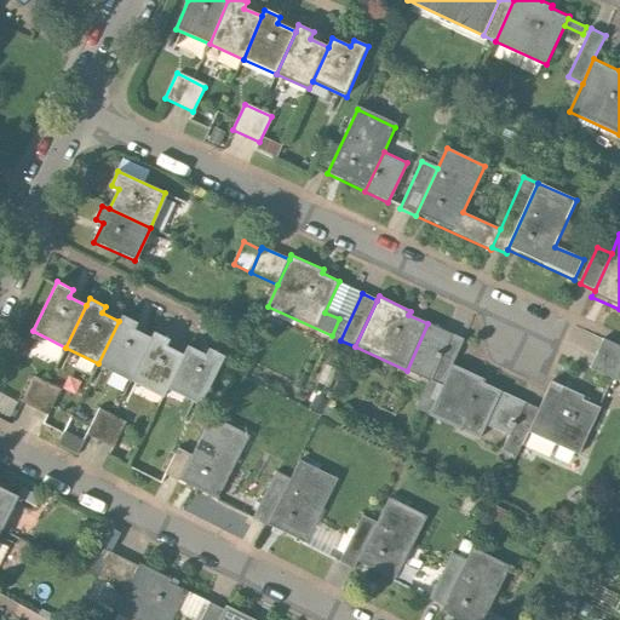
[(98,363),(131,380),(151,338),(135,329),(138,322),(122,315),(119,321),(98,363)]
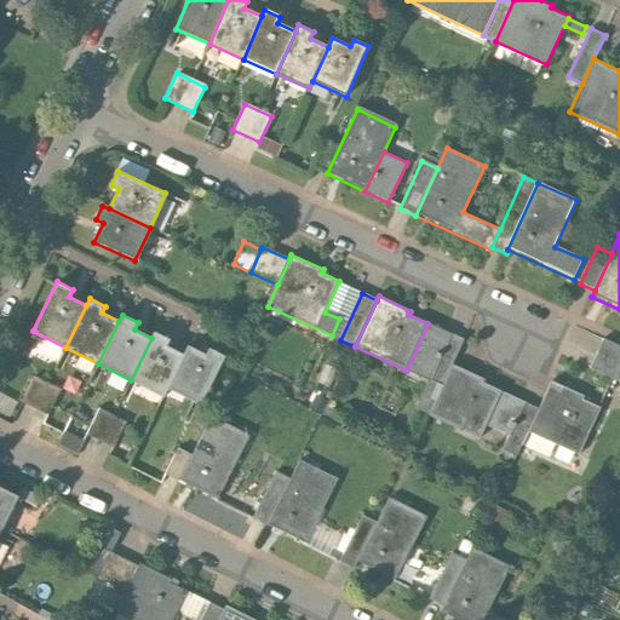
[(407,371),(430,382),(452,334),(428,323),(407,371)]
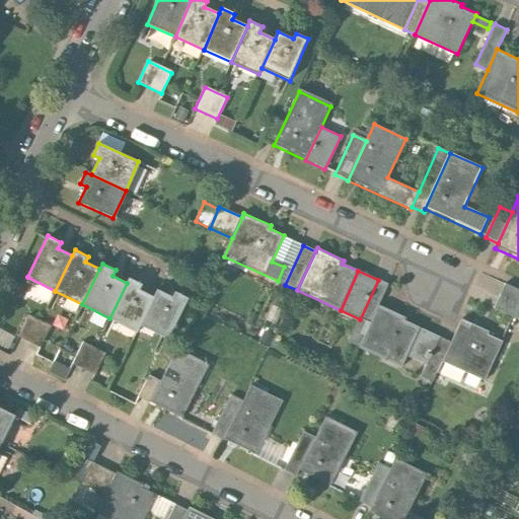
[(137,331),(140,324),(154,297),(139,290),(142,284),(130,278),(127,283),(109,318),(137,331)]
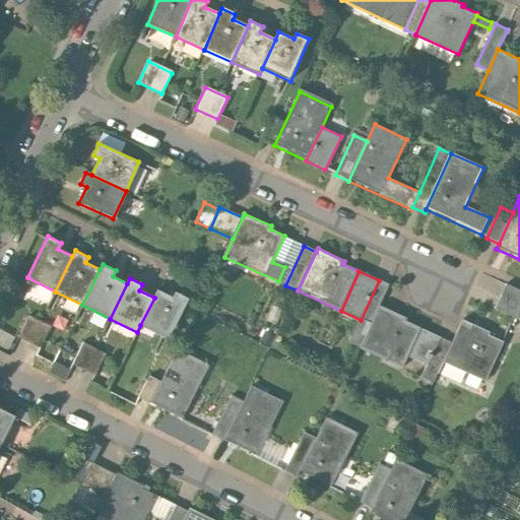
[(379,280),(361,320),(372,324),(380,306),(389,285),(379,280)]
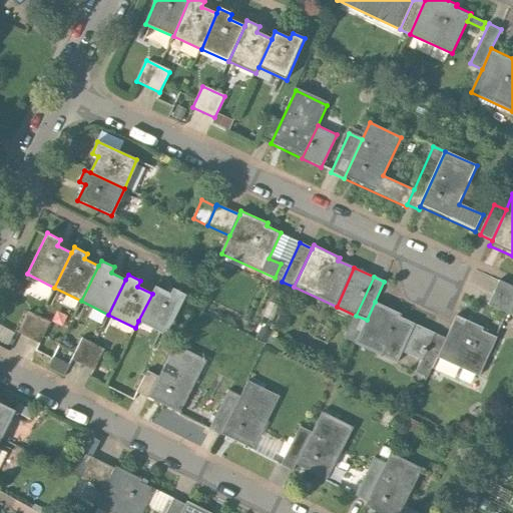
[(512,287),(499,281),(488,306),(512,316),(512,287)]
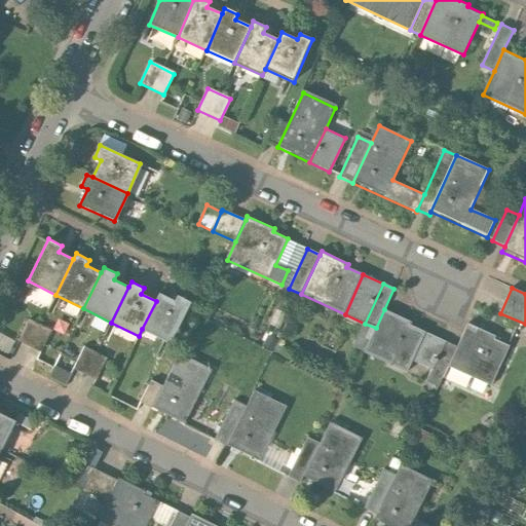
[(160,294),(156,301),(142,329),(171,343),(191,302),(178,296),(175,301),(160,294)]
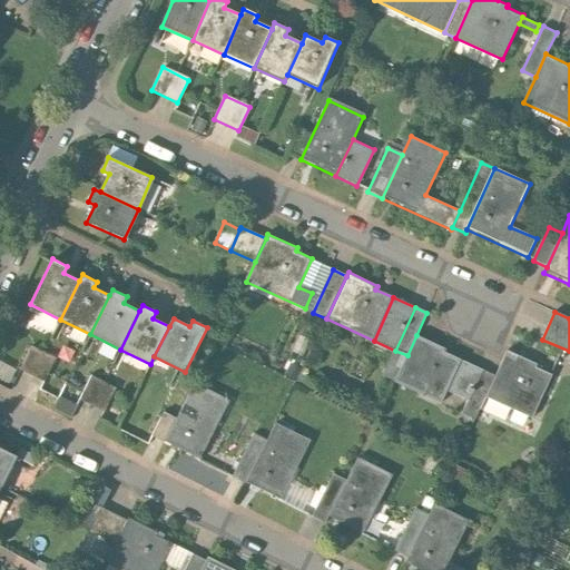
[(442,404),(448,392),(461,361),(444,353),(445,349),(416,335),(408,355),(395,383),(442,404)]
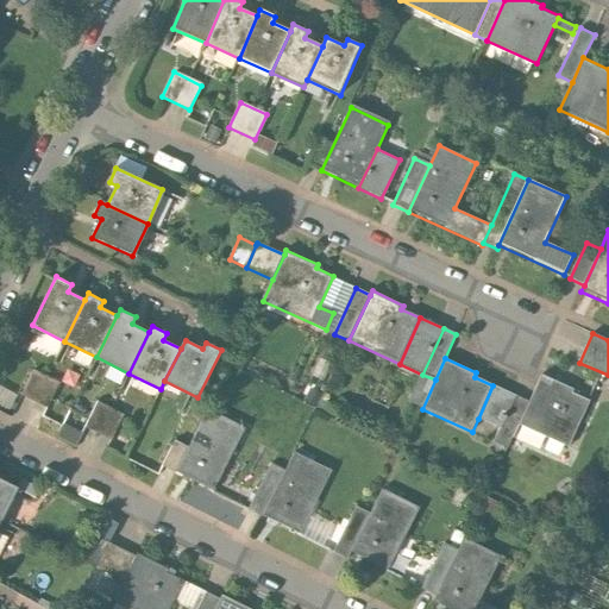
[(35,370),(22,395),(48,408),(61,383),(35,370)]
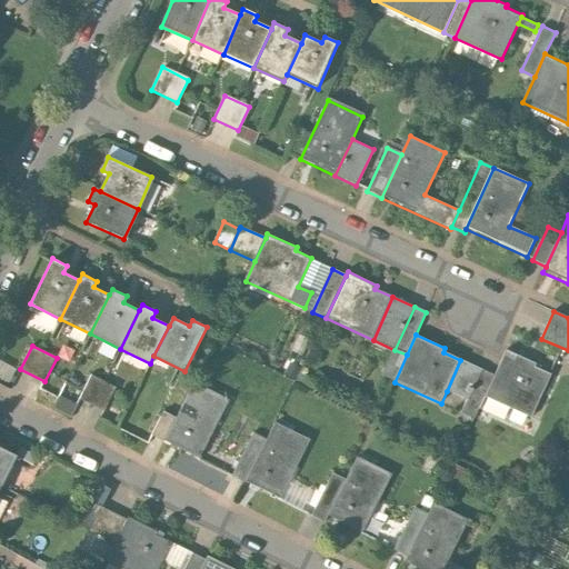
[(395,382),(407,355),(395,350),(382,377),(395,382)]
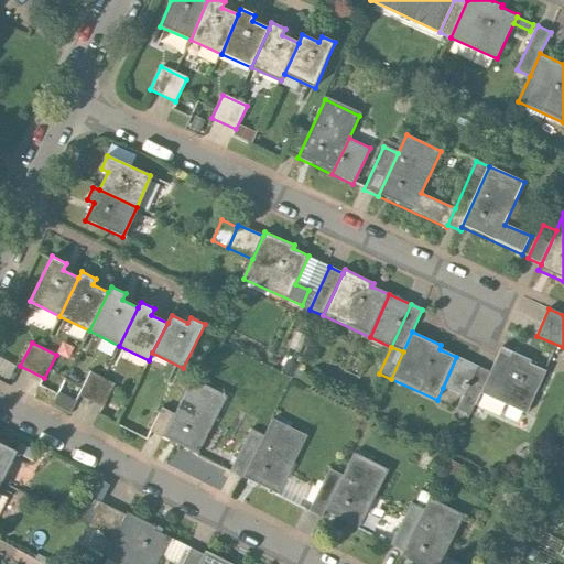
[(502,347),(490,372),(481,393),(528,414),(546,371),(530,364),(532,360),(502,347)]
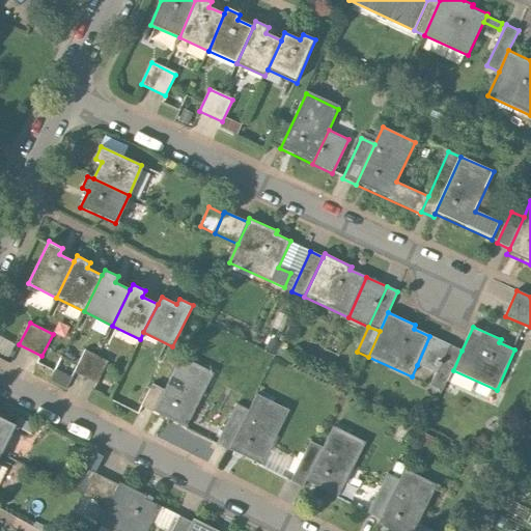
[(0,351),(8,356),(16,343),(0,335),(0,351)]
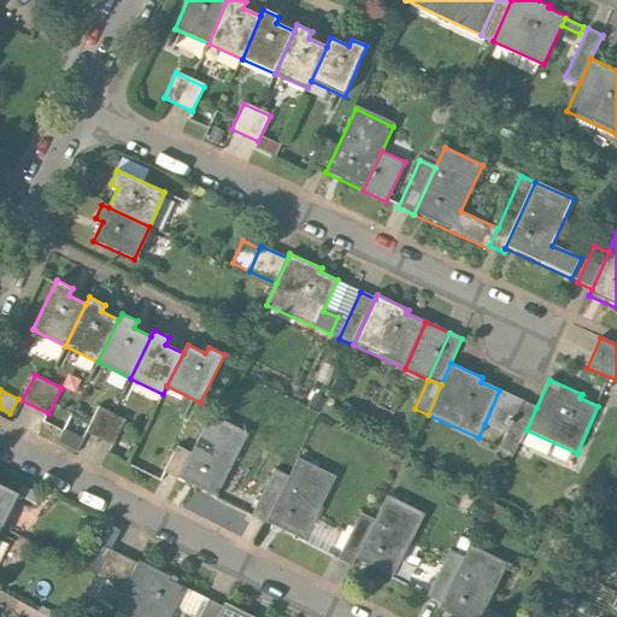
[(515,456),(527,430),(536,407),(499,391),(485,424),(506,435),(500,450),(515,456)]
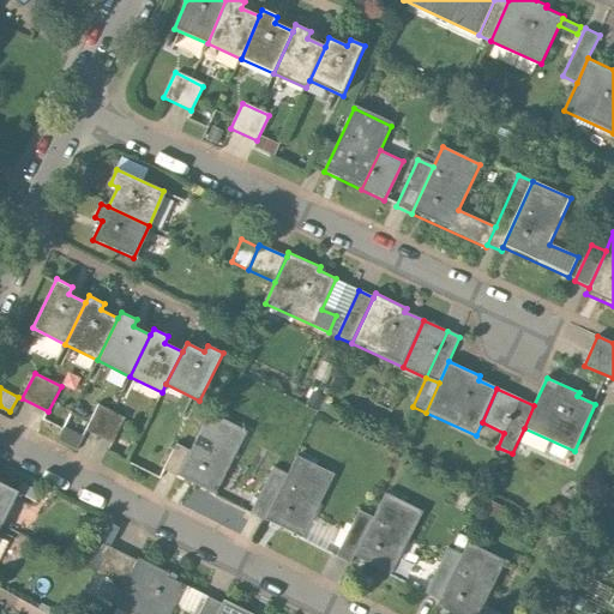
[(100,405),(85,431),(112,444),(125,419),(100,405)]
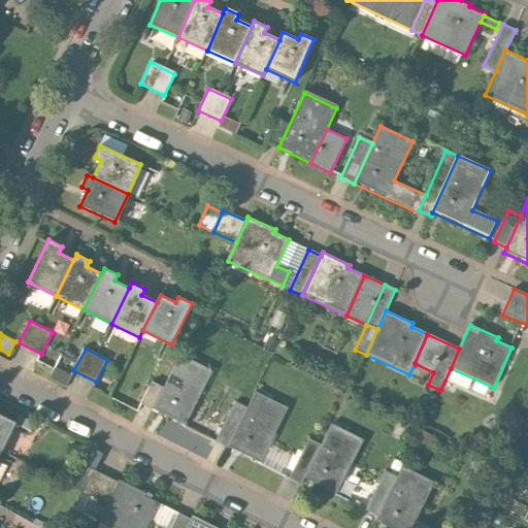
[(211,372),(179,357),(165,387),(153,409),(184,426),(211,372)]
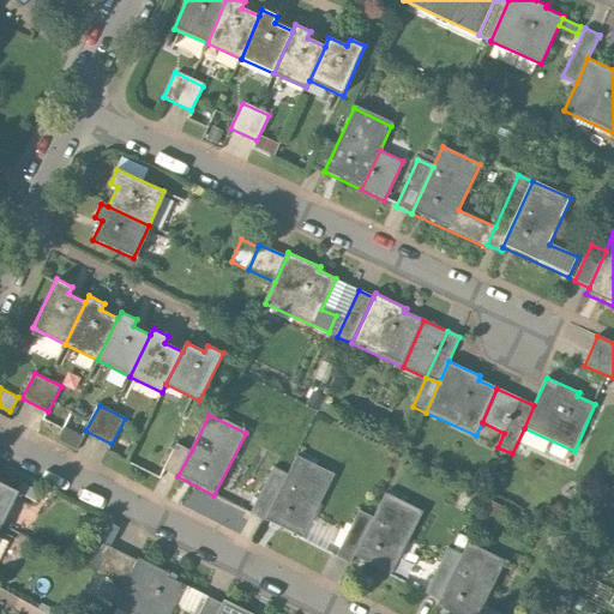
[(77,447),(83,435),(65,427),(59,439),(77,447)]
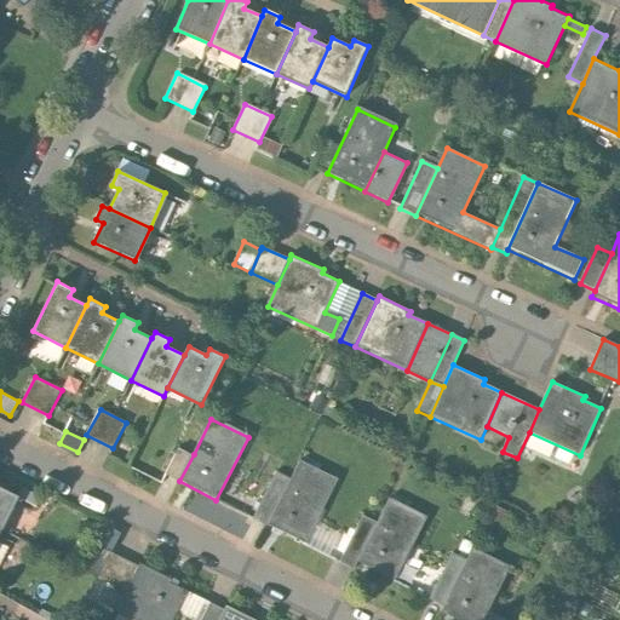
[(166,475),(179,481),(194,454),(179,447),(166,475)]
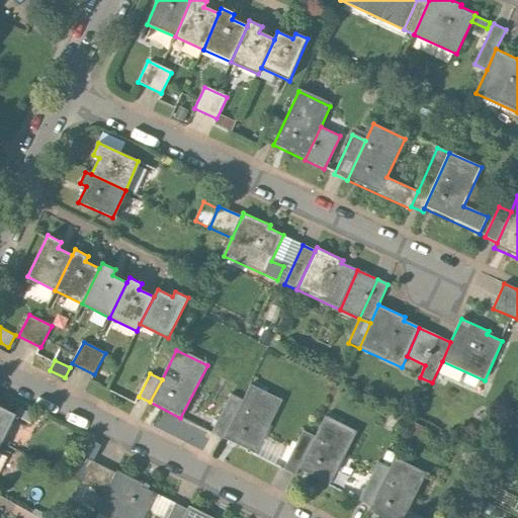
[(280,403),(250,386),(243,401),(224,439),(254,454),(280,403)]
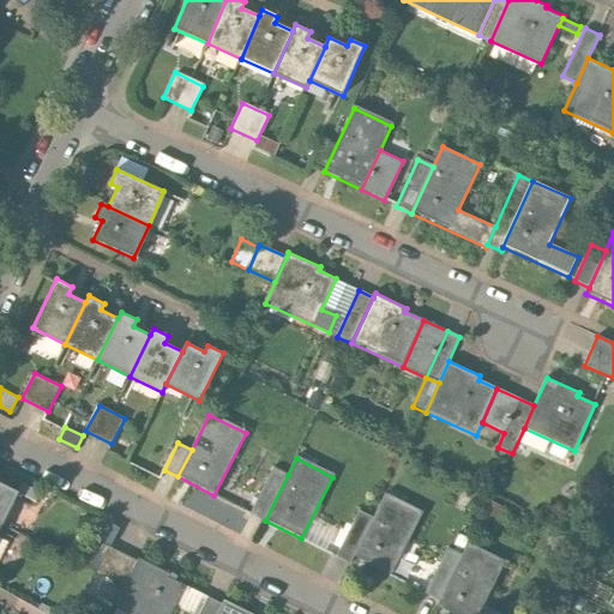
[(251,513),(265,521),(288,475),(275,468),(251,513)]
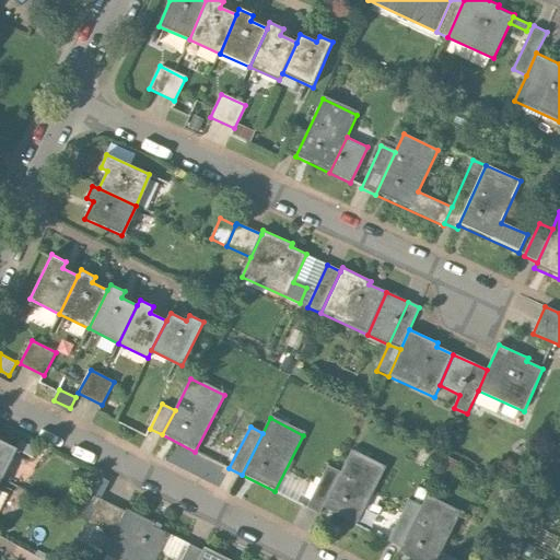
[(0,477),(2,478),(16,450),(0,442),(0,477)]
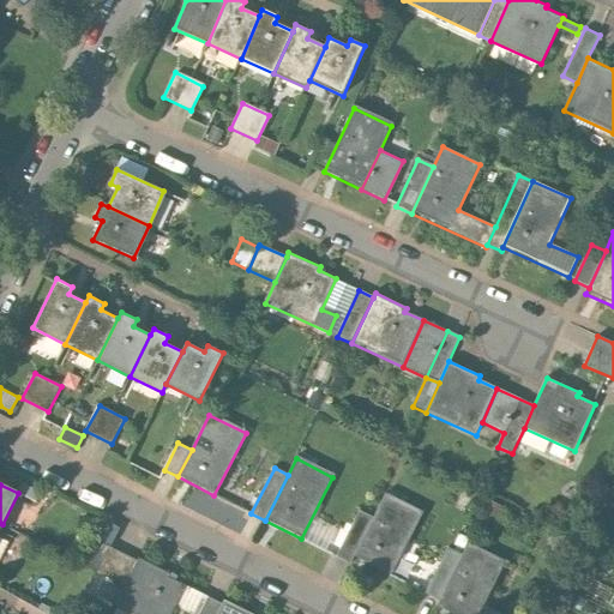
[(421,512),(385,494),(373,518),(354,557),(390,575),(421,512)]
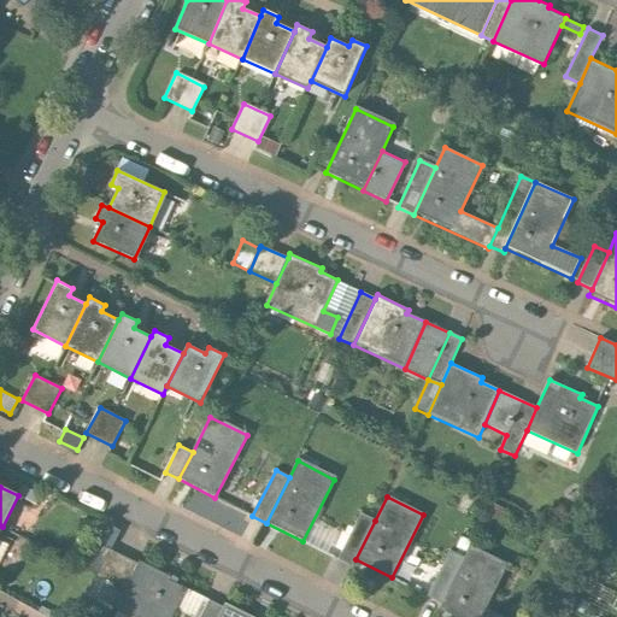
[(351,566),(356,559),(375,521),(360,513),(338,559),(351,566)]
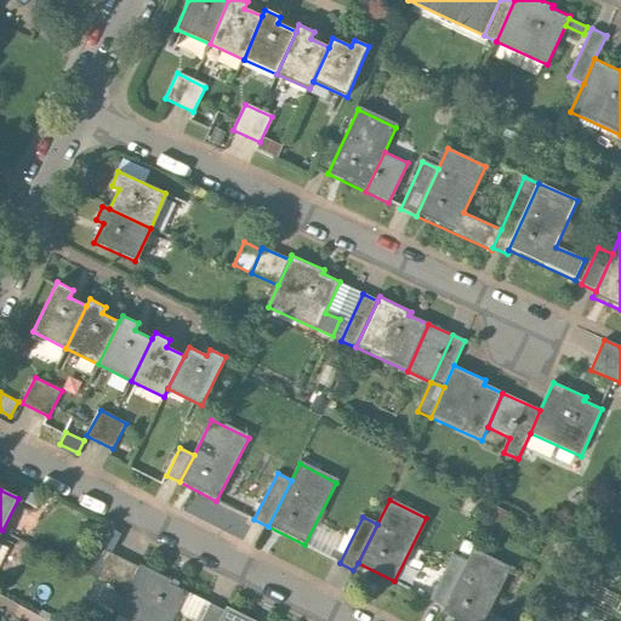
[(95,524),(80,522),(79,534),(93,536),(95,524)]
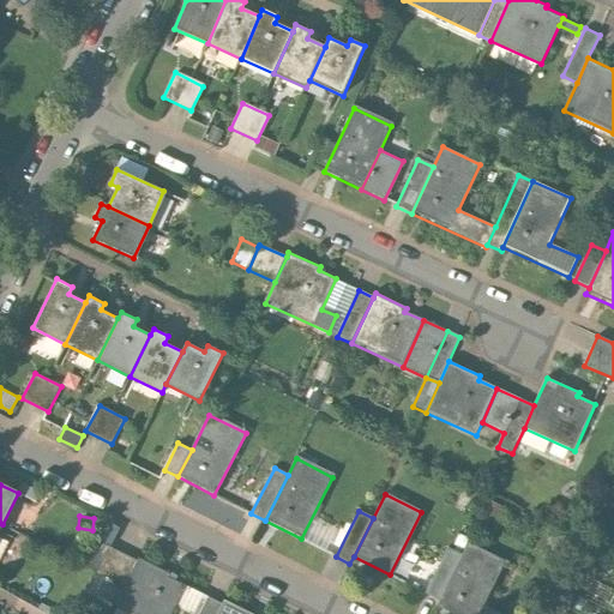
[(80,565),(124,588),(138,560),(110,546),(120,528),(103,519),(80,565)]
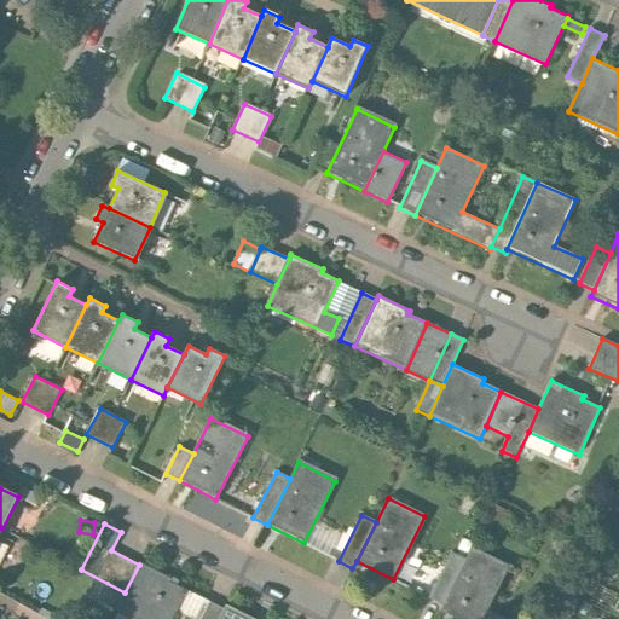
[(572,554),(571,541),(556,542),(557,555),(572,554)]
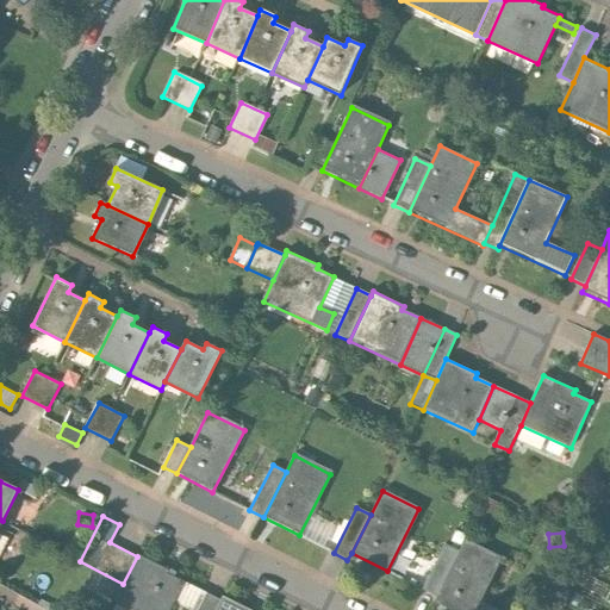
[(500,558),(465,540),(458,553),(436,597),(433,602),(448,609),(474,609),(479,599),(500,558)]
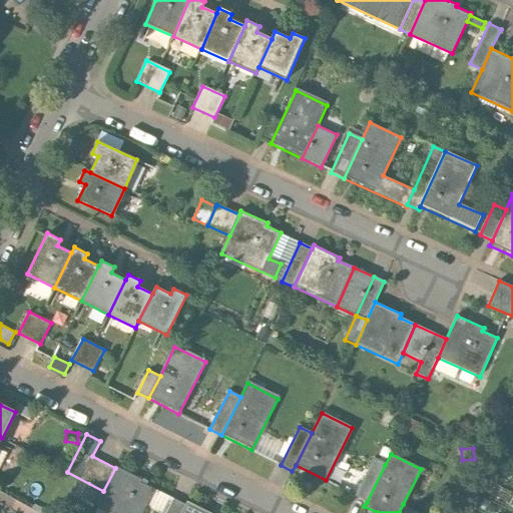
[(355,497),(367,502),(385,465),(374,459),(355,497)]
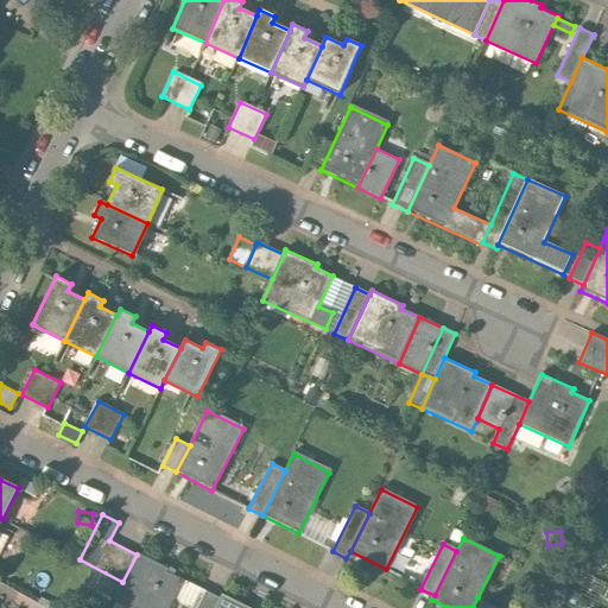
[(128,607),(169,607),(184,581),(166,571),(168,568),(138,552),(137,555),(122,582),(113,600),(128,607)]
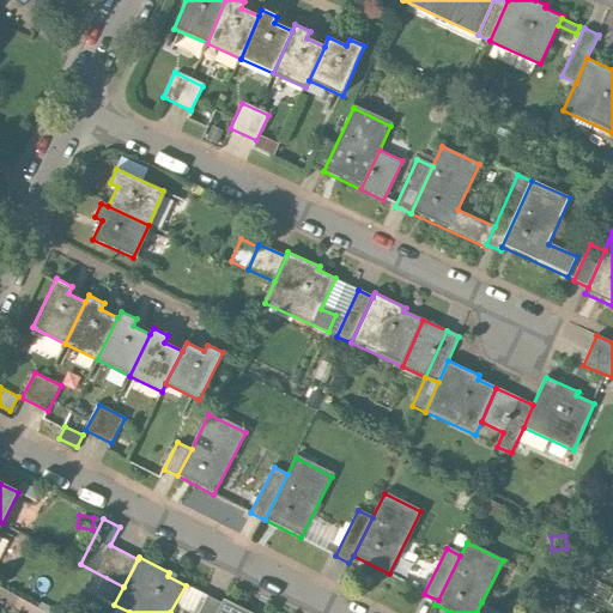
[(200,612),(217,612),(222,605),(208,598),(200,612)]
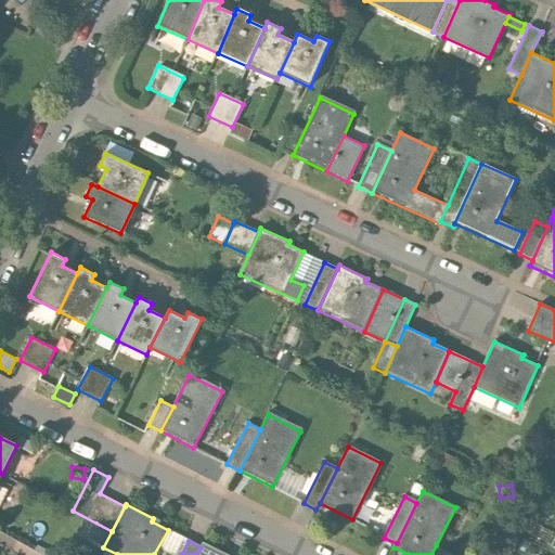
[(227,554),(203,543),(201,547),(196,554),(227,554)]
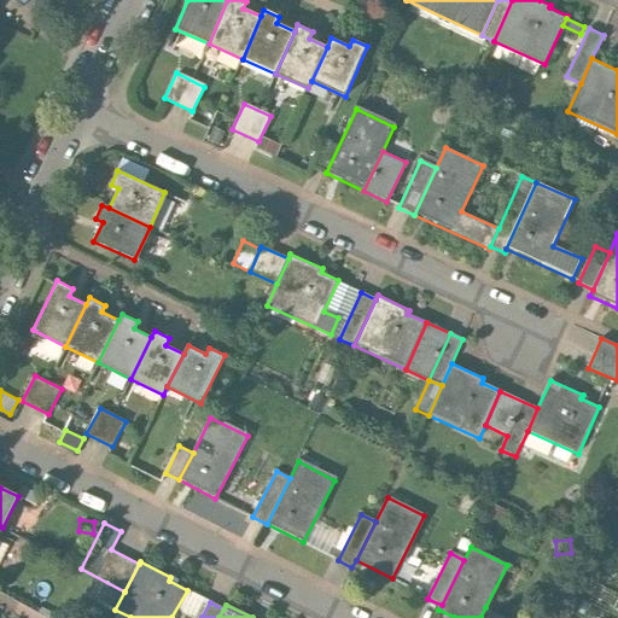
[(506,617),(485,607),(481,617),(506,617)]
